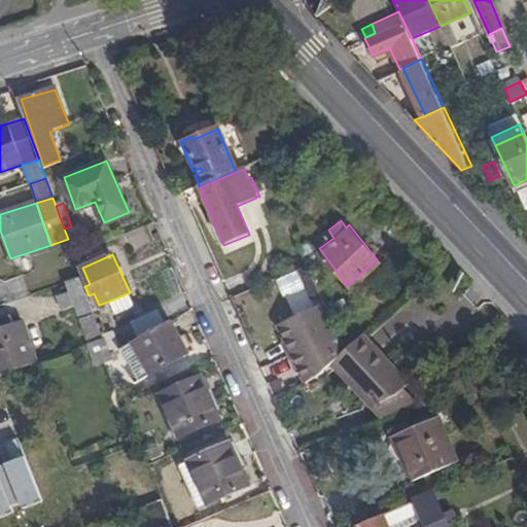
[(300,270),(317,311),(325,308),(322,299),(308,267),(300,270)]
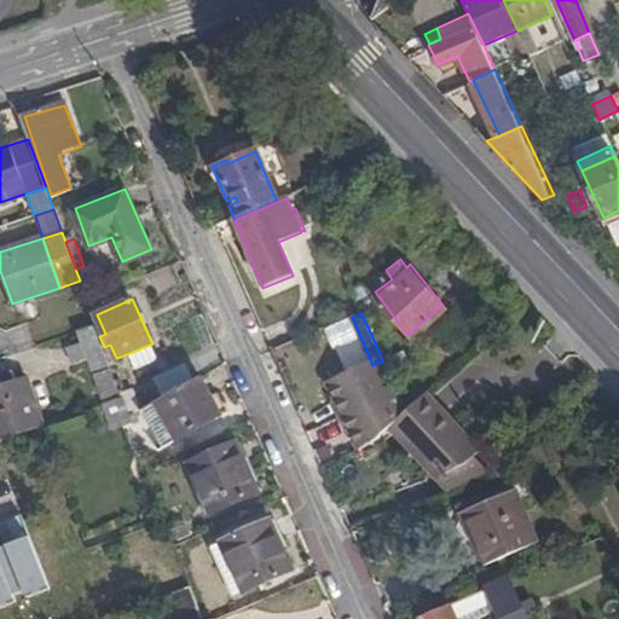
[(359,342),(350,322),(325,333),(334,352),(359,342)]
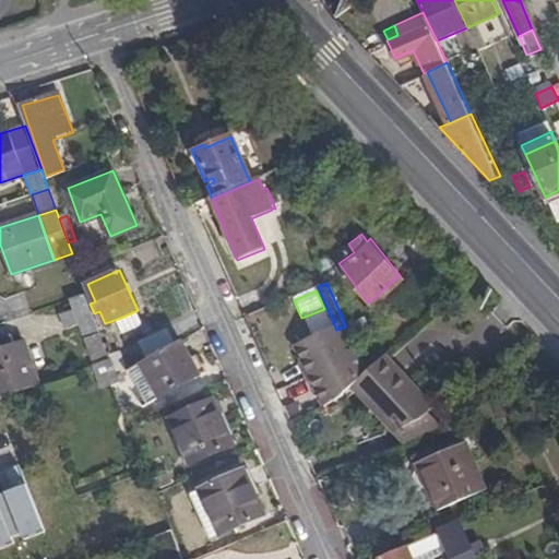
[(83,293),(70,298),(73,308),(61,313),(66,328),(80,326),(83,336),(96,332),(83,293)]
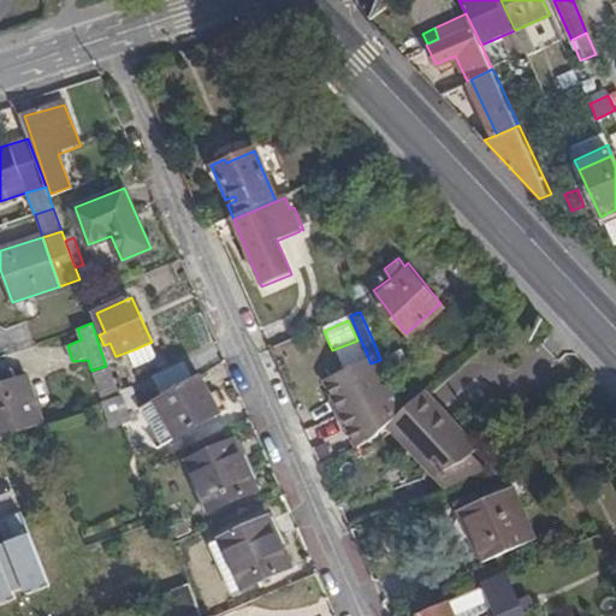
[(157,355),(152,342),(132,350),(138,363),(157,355)]
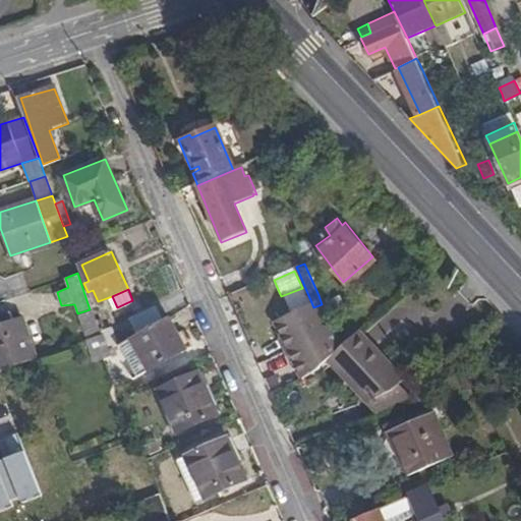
[(337,289),(319,295),(322,304),(328,320),(345,312),(337,289)]
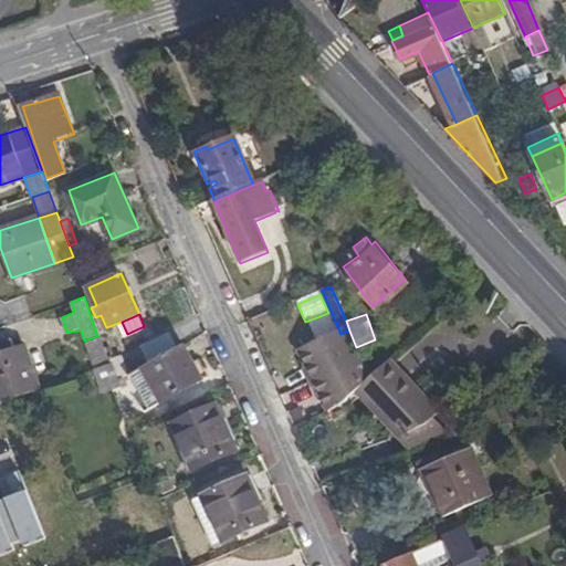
[(350,395),(405,451),(446,431),(435,419),(420,405),(426,398),(389,359),(369,377),(356,347),(349,331),(341,334),(300,352),(326,415),(344,408),(350,395)]
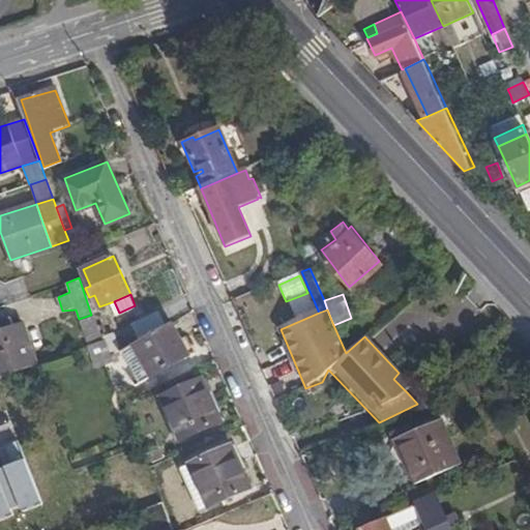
[(130,324),(138,340),(165,326),(157,311),(130,324)]
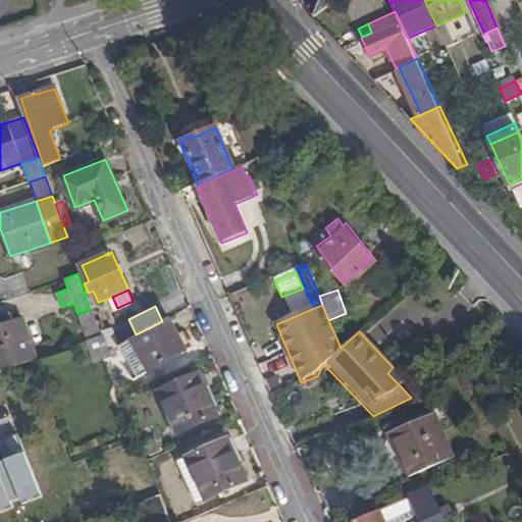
[(90,310),(77,314),(87,338),(100,334),(90,310)]
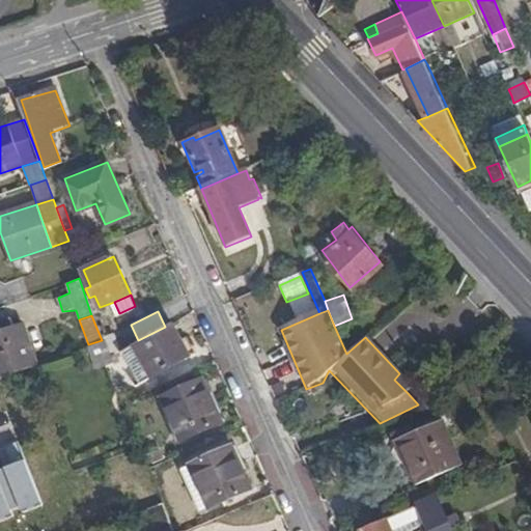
[(9,317),(0,319),(0,330),(12,326),(9,317)]
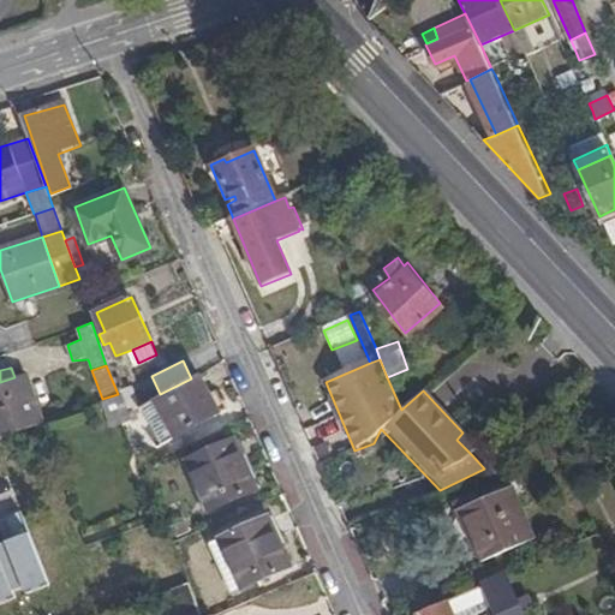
[(0,382),(0,435),(42,422),(25,374),(15,377),(0,382)]
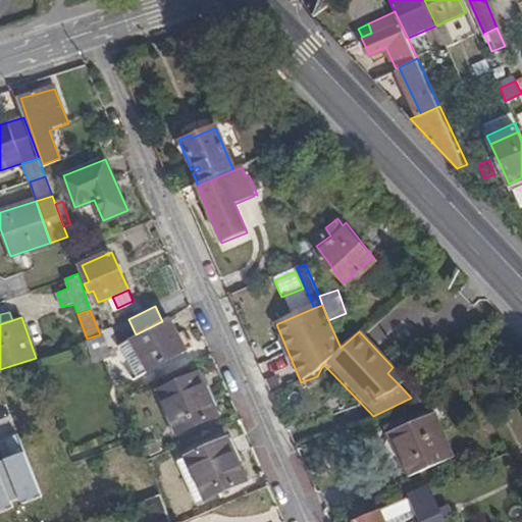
[(185,349),(168,318),(162,321),(136,334),(132,335),(148,367),(185,349)]
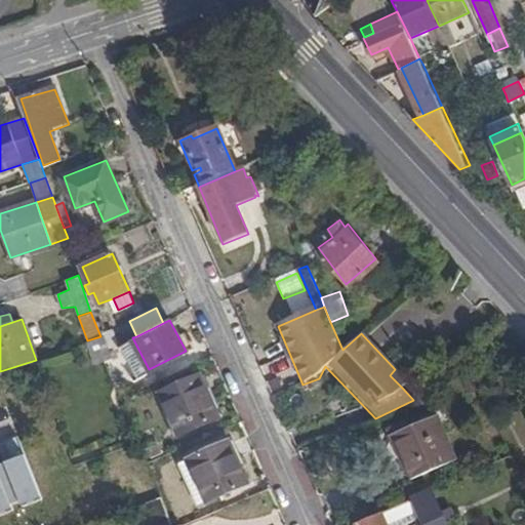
[(113,329),(102,334),(104,339),(108,350),(113,348),(119,345),(113,329)]
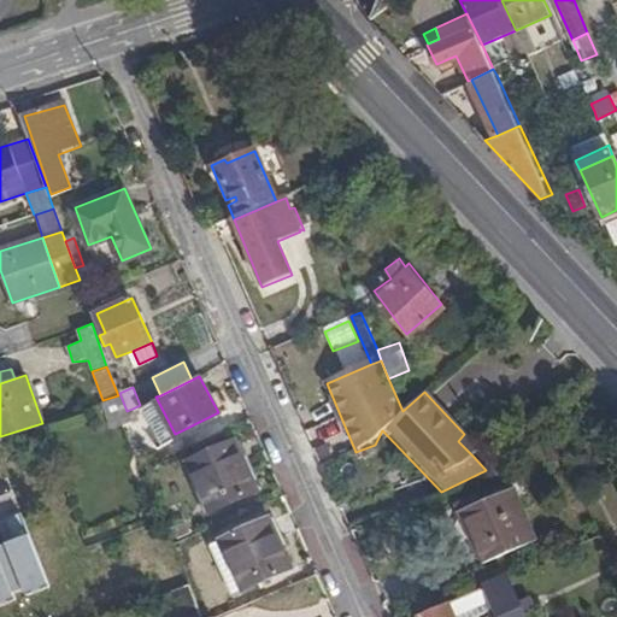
[(135,417),(133,409),(127,411),(122,399),(106,405),(113,424),(135,417)]
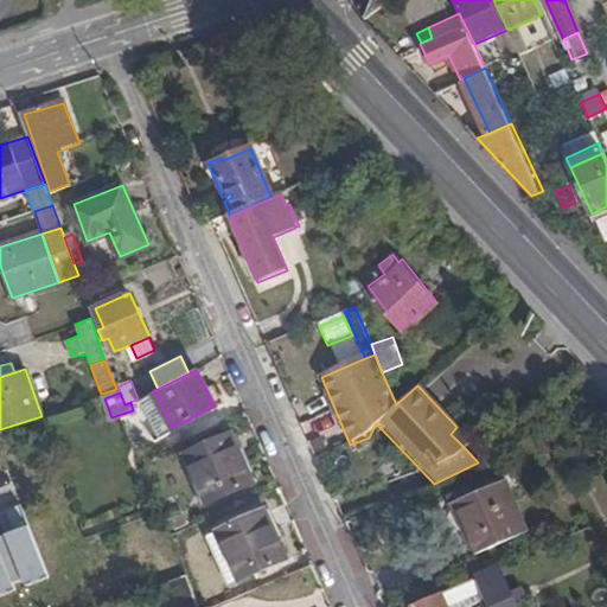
[(472,442),(457,427),(451,434),(466,449),(472,442)]
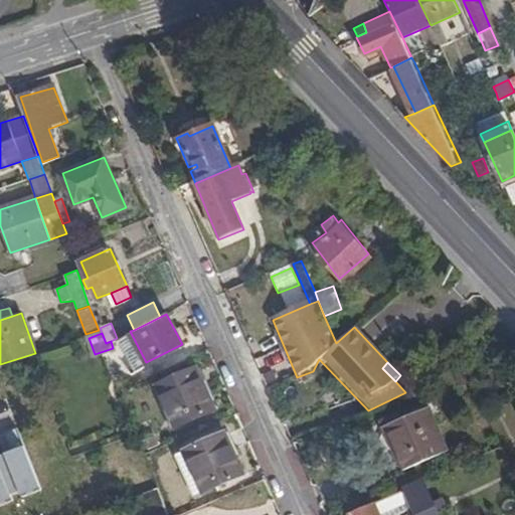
[(194,367),(159,383),(178,423),(212,408),(194,367)]
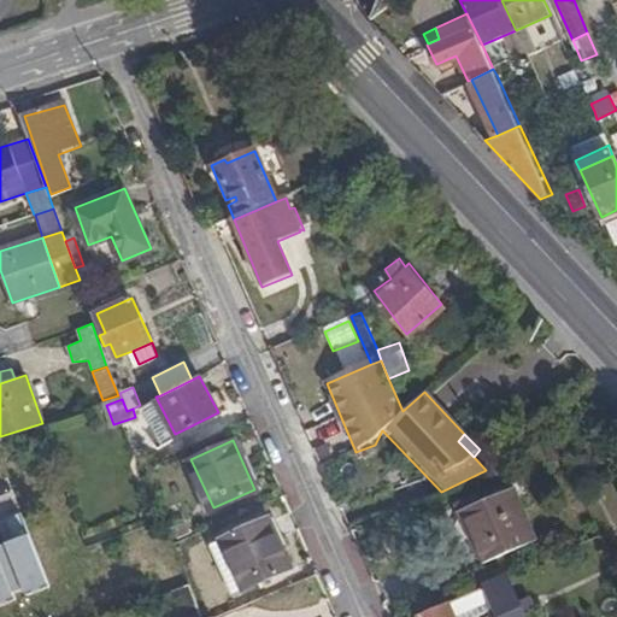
[(568,457),(560,444),(548,447),(556,462),(568,457)]
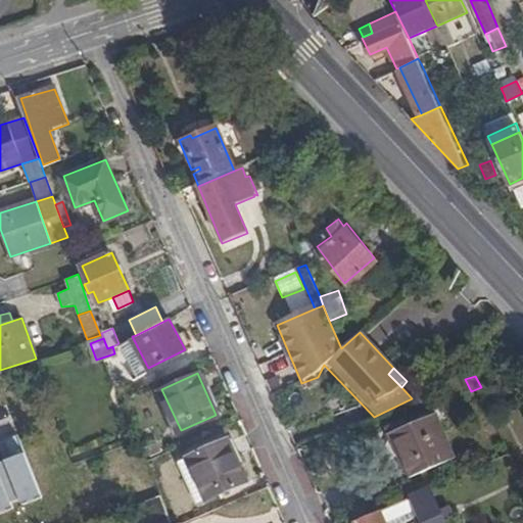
[(422,421),(418,413),(388,425),(391,433),(390,433),(410,478),(461,457),(441,412),(422,421)]
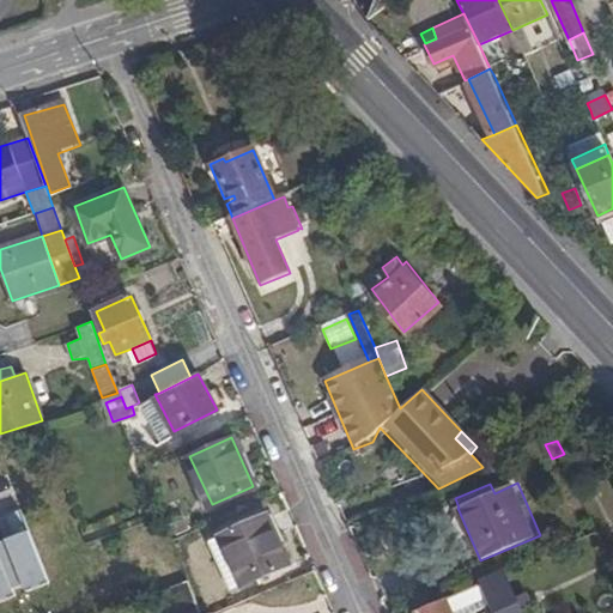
[(186,514),(171,520),(177,534),(192,528),(186,514)]
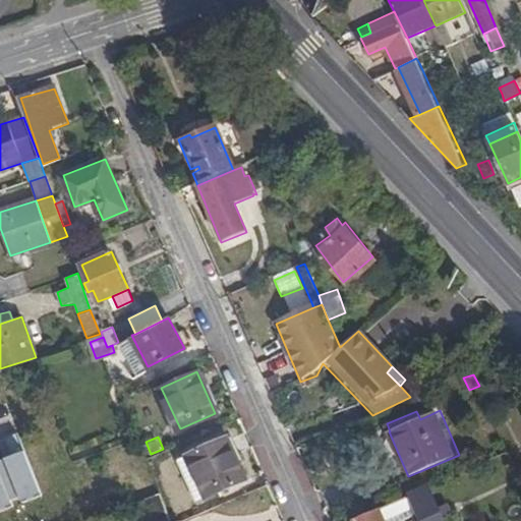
[(228,440),(183,459),(201,500),(246,480),(228,440)]
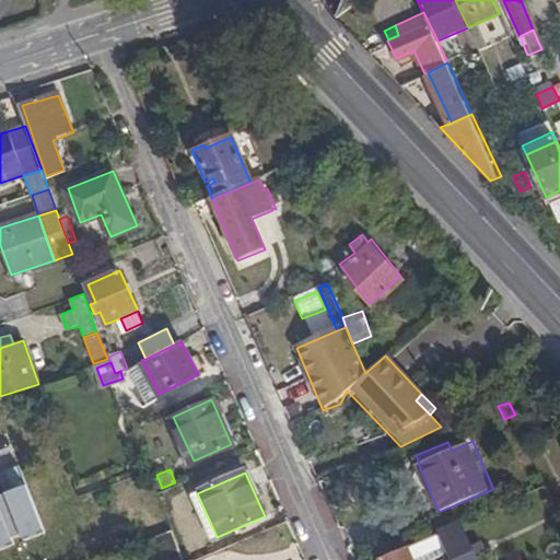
[(0,555),(59,537),(42,480),(0,493),(0,555)]
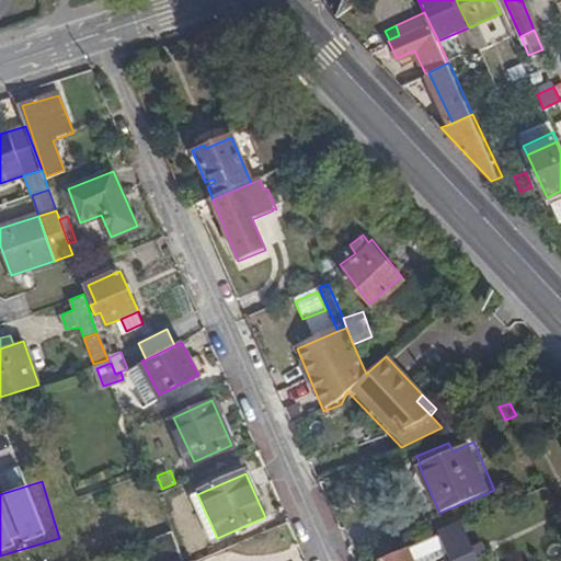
[(465,523),(439,534),(450,560),(480,560),(480,559),(488,556),(482,544),(474,547),(465,523)]
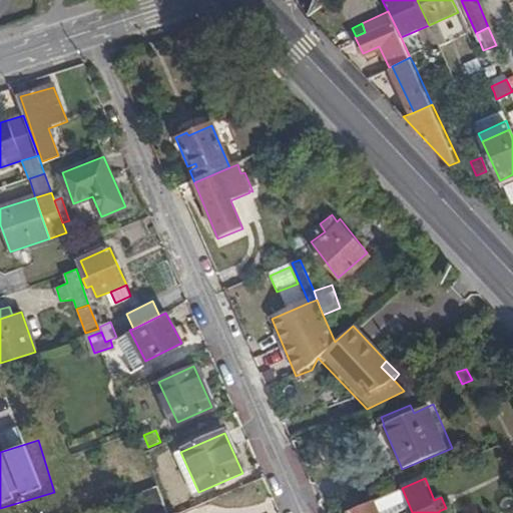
[(167,512),(157,485),(138,492),(146,512),(167,512)]
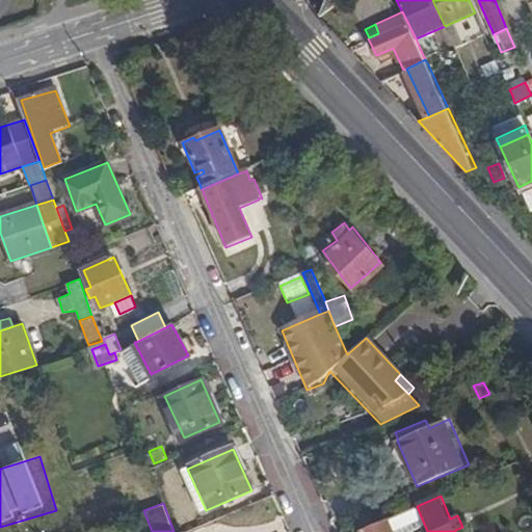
[(393,531),(388,519),(362,530),(362,531),(393,531)]
